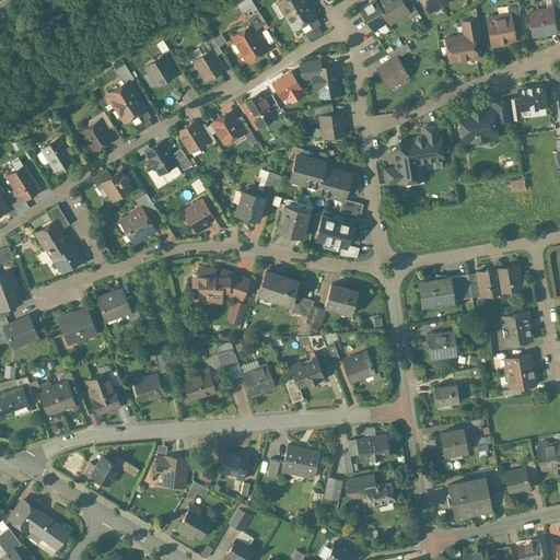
[(243,0),(240,1),(245,13),(257,8),(253,0),(243,0)]
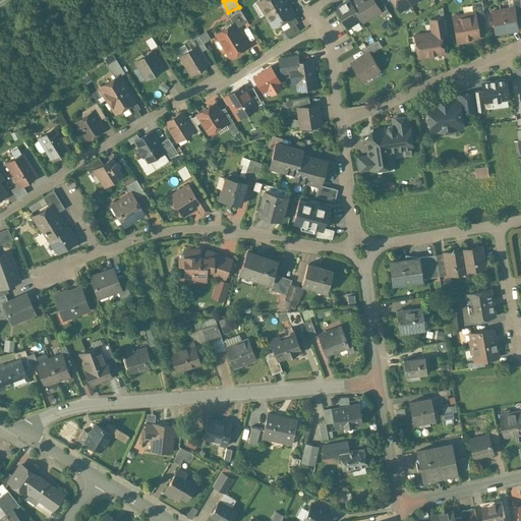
[(258,0),(259,0),(267,13),(284,2),(283,0),(258,0)]
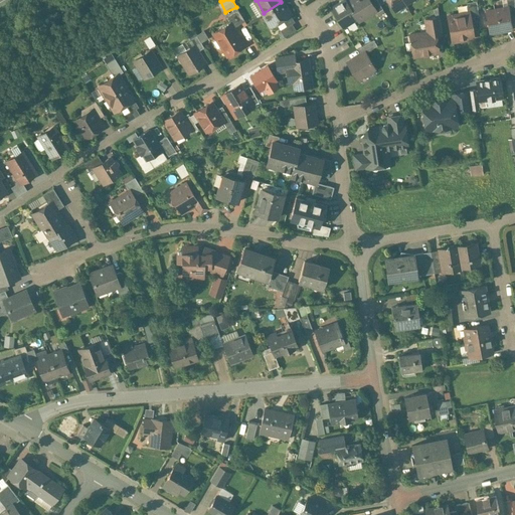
[(345,0),(343,0),(331,8),(342,27),(356,18),(357,19),(358,20),(374,10),(375,9),(369,0),(367,0),(366,1),(365,0),(351,0),(347,3),(345,0)]
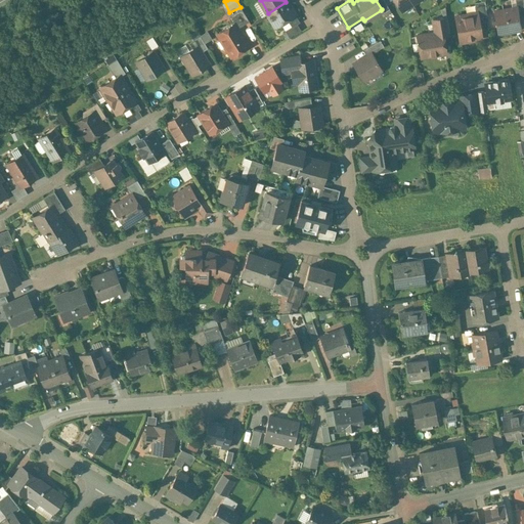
[(383,0),(372,0),(373,1),(374,0),(376,0),(382,9),(381,10),(383,12),(389,9),(383,0)]
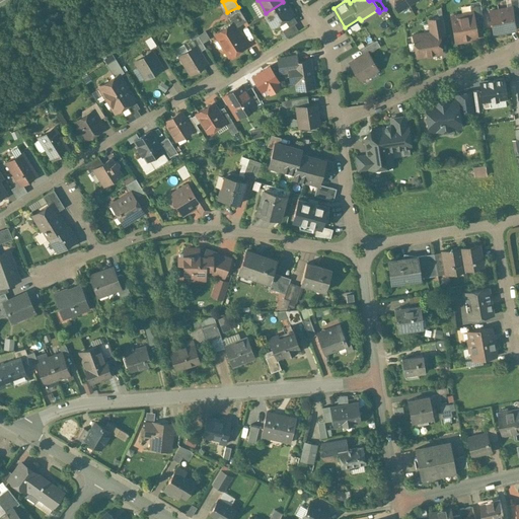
[(406,2),(405,0),(391,0),(396,8),(406,2)]
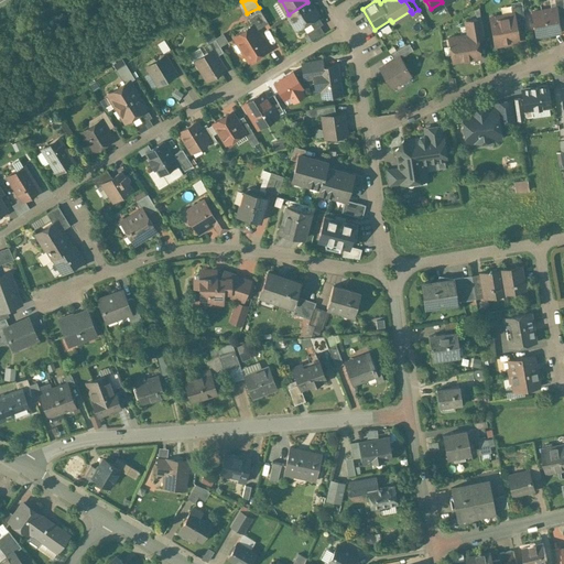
[(521,1),(511,2),(513,12),(514,19),(524,18),(521,1)]
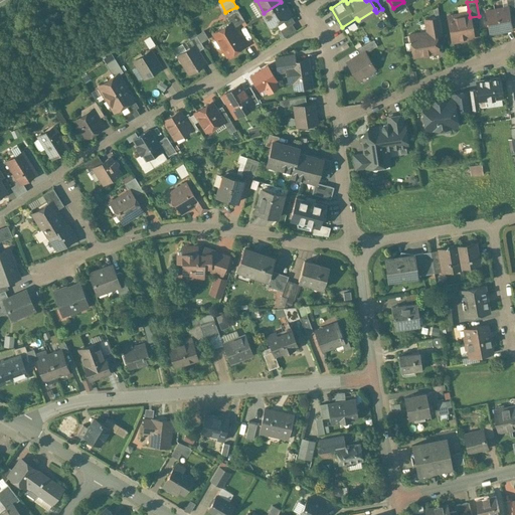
[(281,2),(264,13),(272,25),(283,19),(287,25),(292,23),(295,22),(290,13),(289,14),(281,2)]
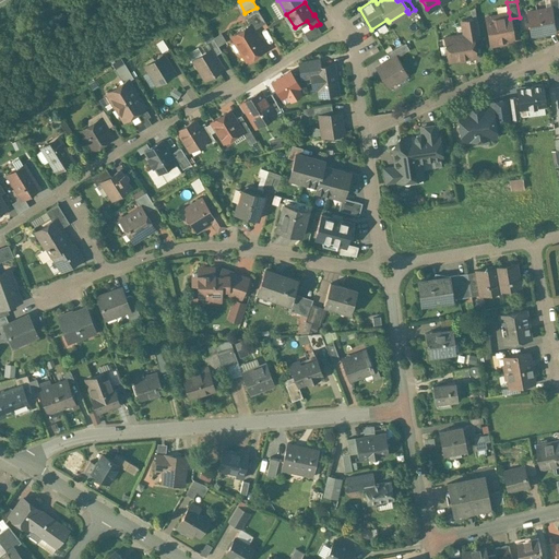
[(551,8),(527,12),(532,36),(557,31),(555,18),(552,8),(551,8)]
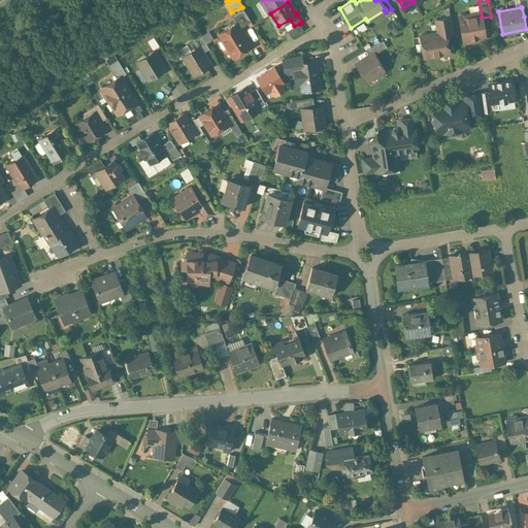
[(243,9),(231,17),(235,24),(238,29),(251,21),(243,9)]
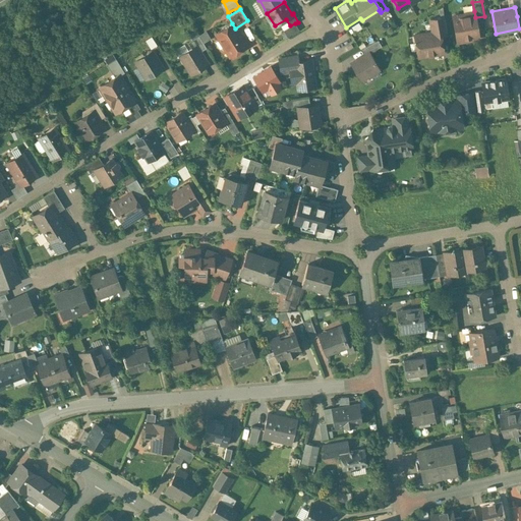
[(474,11),(455,15),(458,32),(463,31),(465,39),(478,36),(475,17),(474,11)]
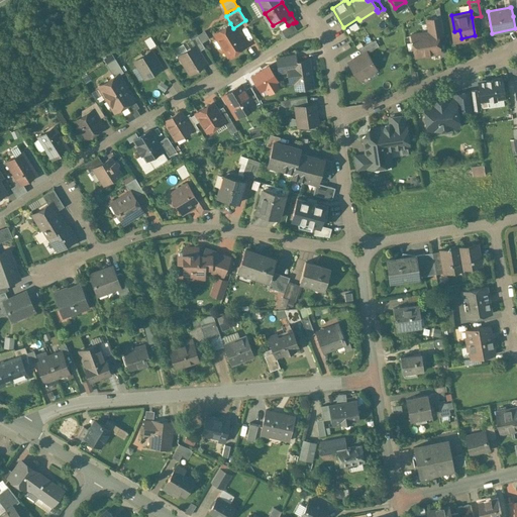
[(440,16),(427,19),(429,31),(429,32),(436,31),(436,35),(443,34),(440,16)]
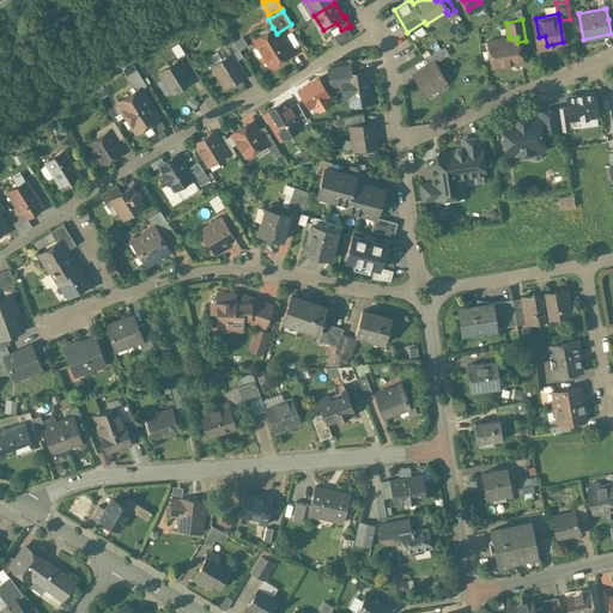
[(277,34),(273,28),(254,40),(271,66),(290,54),(277,34)]
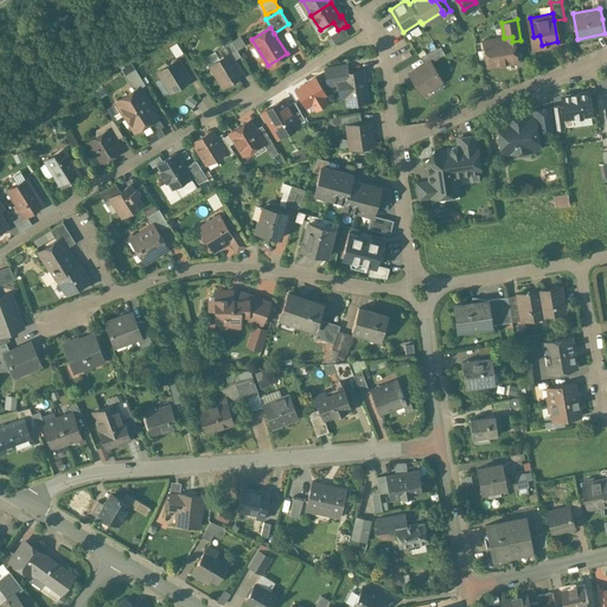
[(338,30),(330,36),(334,43),(349,34),(344,27),(338,30)]
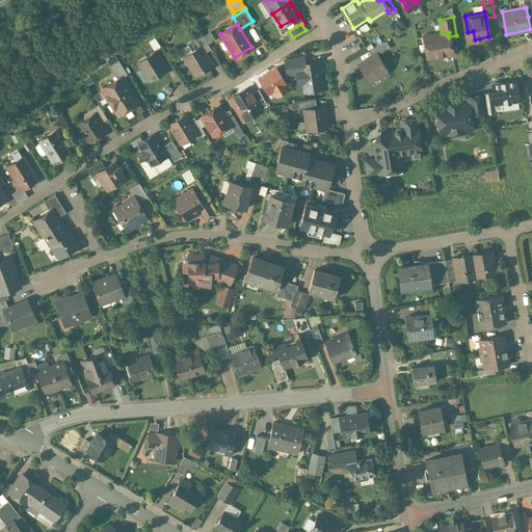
[(442,32),(423,35),(427,58),(436,56),(439,58),(442,57),(443,55),(452,54),(449,36),(449,32),(442,33),(442,32)]
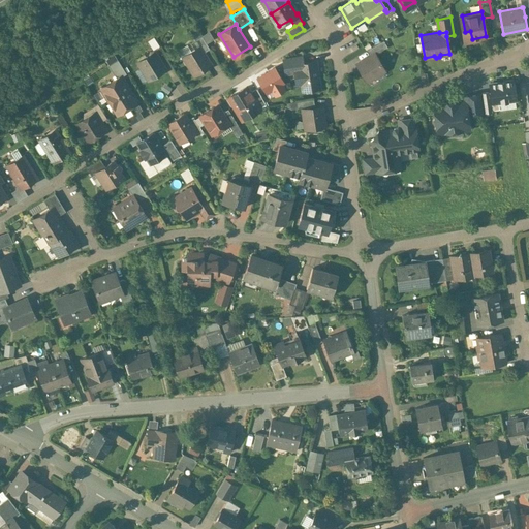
[(201,36),(190,43),(194,50),(199,47),(204,53),(210,49),(201,36)]
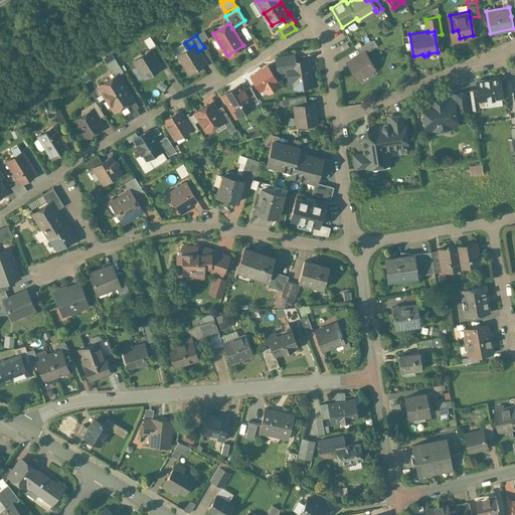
[(373,39),(358,48),(361,54),(365,52),(377,45),(373,39)]
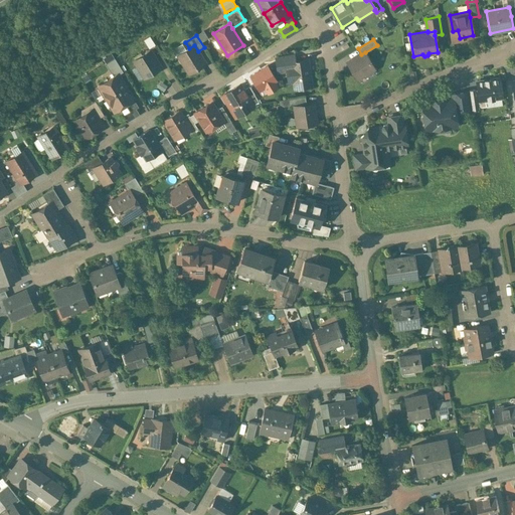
[(189,48),(178,55),(189,73),(205,63),(198,51),(194,45),(189,48)]
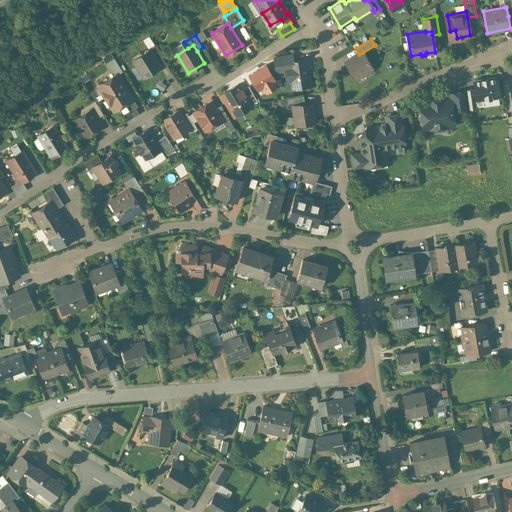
[(149,50),(133,60),(144,77),(160,67),(149,50)]
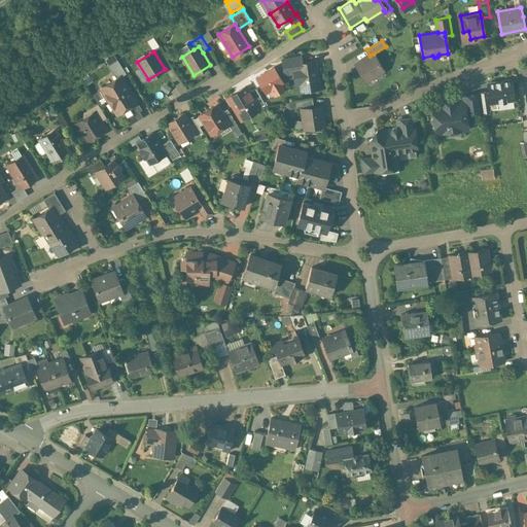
[(370,56),(355,64),(365,80),(383,70),(374,54),(370,56)]
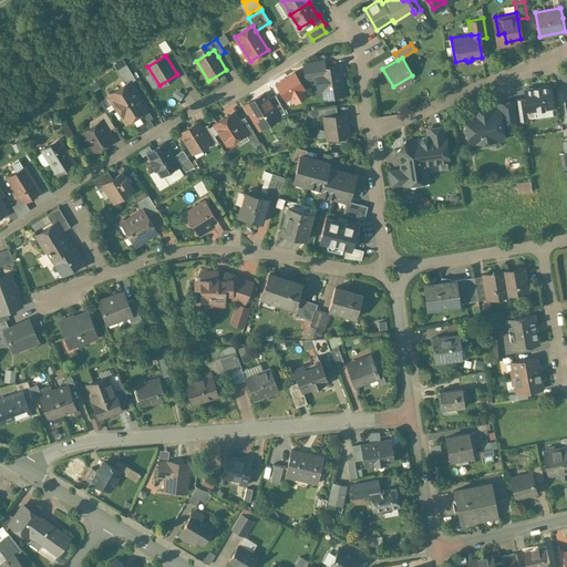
[(312,63),(305,68),(305,75),(321,73),(320,69),(325,68),(323,61),(312,63)]
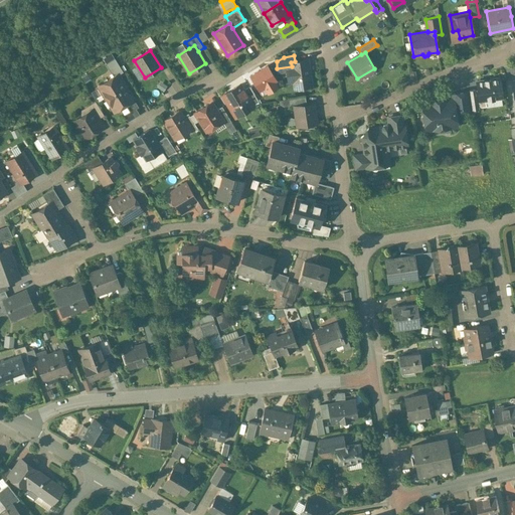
[(115,58),(106,63),(114,76),(117,74),(117,75),(123,71),(115,58)]
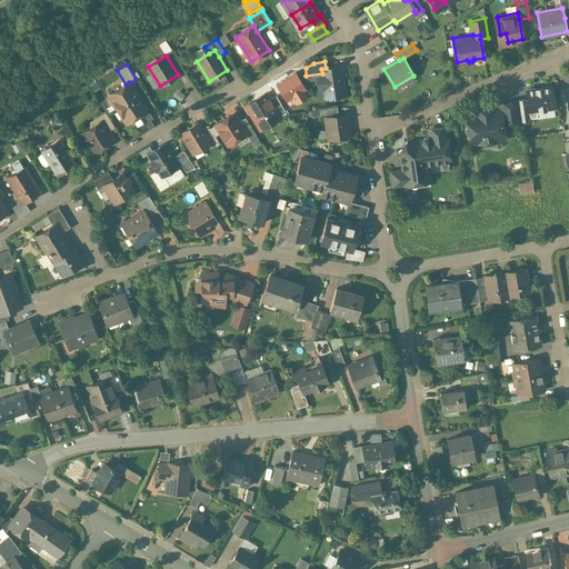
[(326,68),(321,69),(322,73),(326,97),(342,95),(339,67),(326,68)]
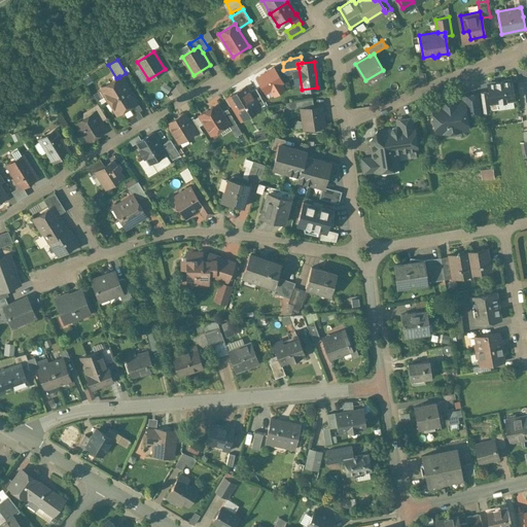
[(116,78),(101,88),(102,89),(103,89),(110,100),(128,90),(119,77),(119,76),(116,78)]
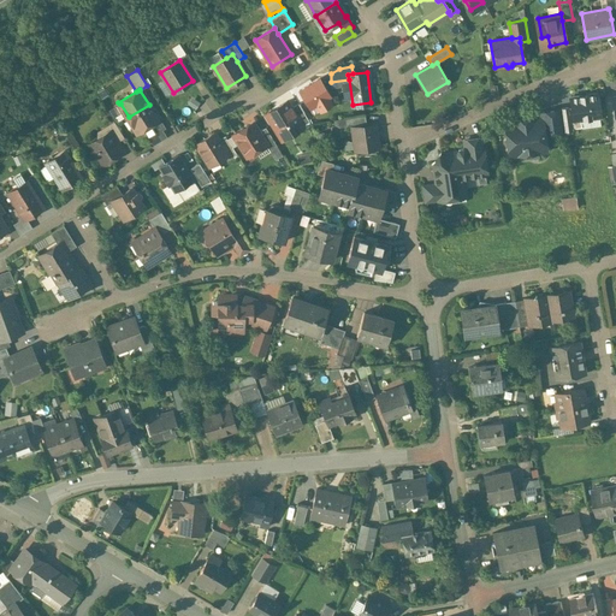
[(599,118),(597,94),(572,98),(575,128),(582,126),(581,120),(599,118)]
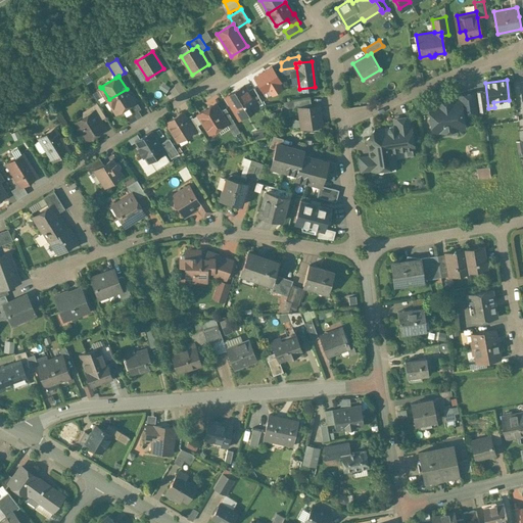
[(244,86),(226,97),(237,115),(254,104),(247,91),(244,86)]
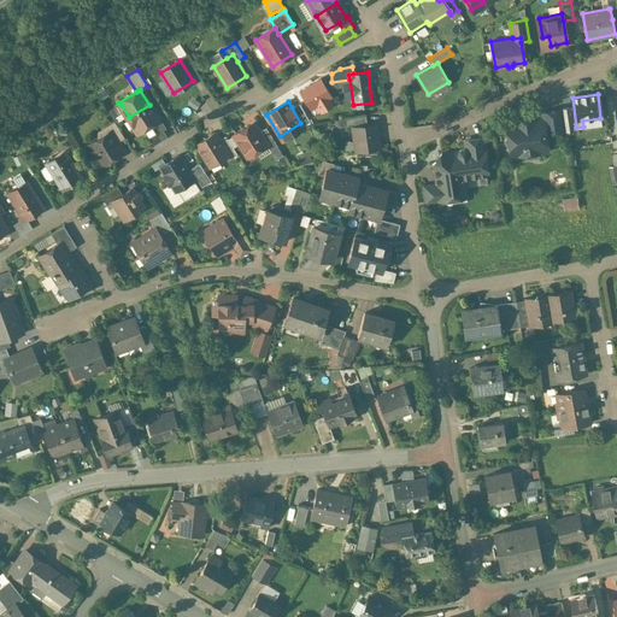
[(310,122),(299,104),(292,107),(300,123),(303,127),(310,122)]
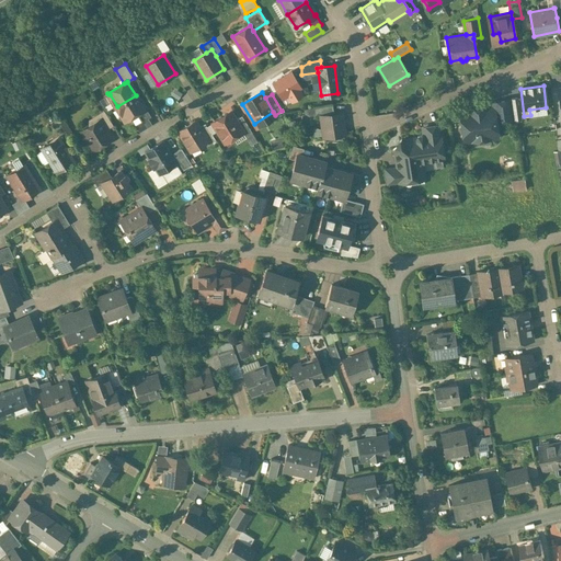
[(136,95),(117,106),(125,119),(124,119),(125,121),(130,117),(137,113),(145,109),(144,109),(136,95)]
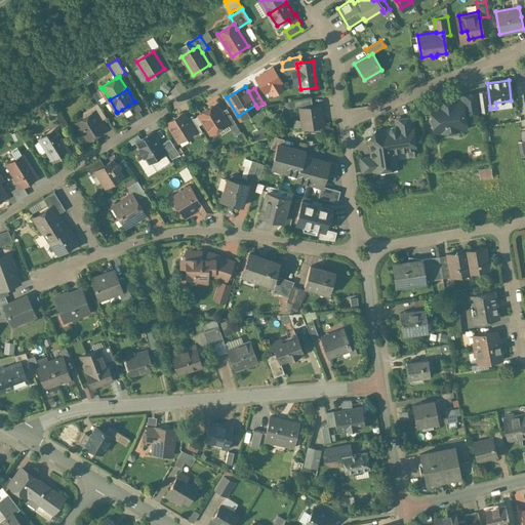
[(478,93),(460,96),(460,102),(461,102),(463,114),(480,111),(478,93)]
